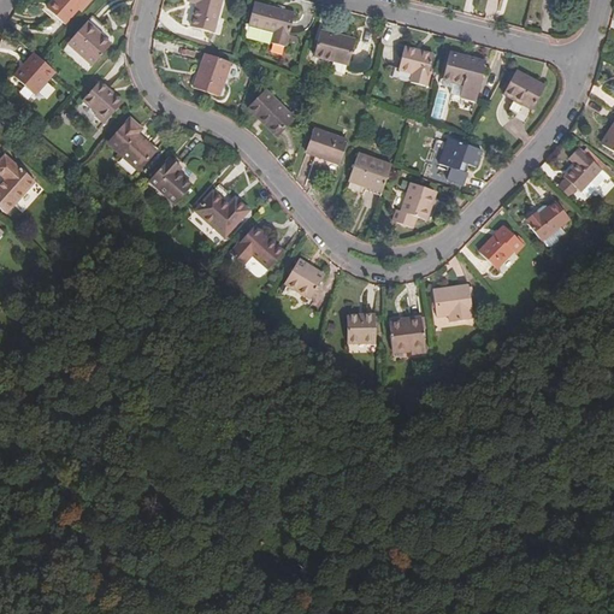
[(63,24),(82,0),(51,0),(45,7),(63,24)]
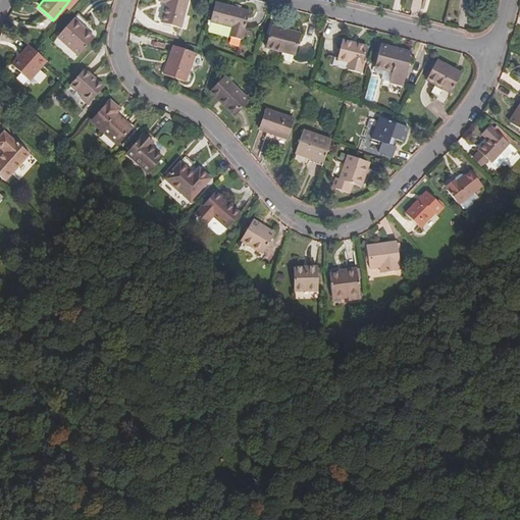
[(164,2),(159,20),(179,26),(186,0),(157,0),(164,2)]
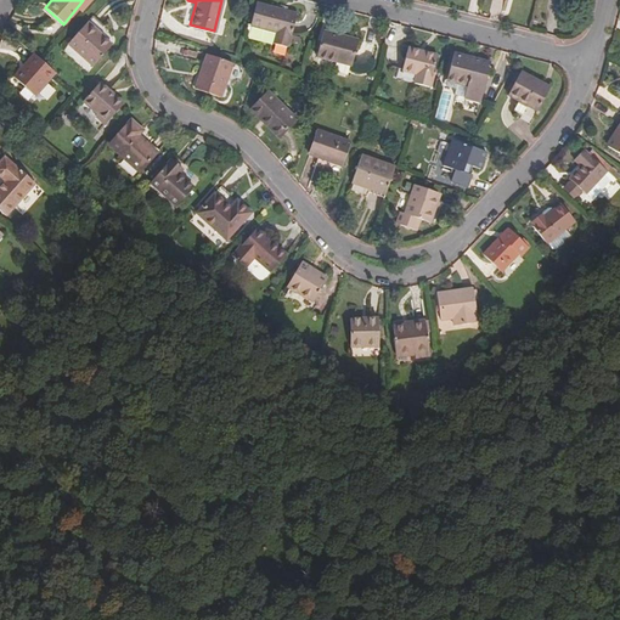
[(294,12),(254,1),(248,24),(246,23),(244,29),(247,29),(246,37),(271,41),(271,43),(287,46),(294,12)]
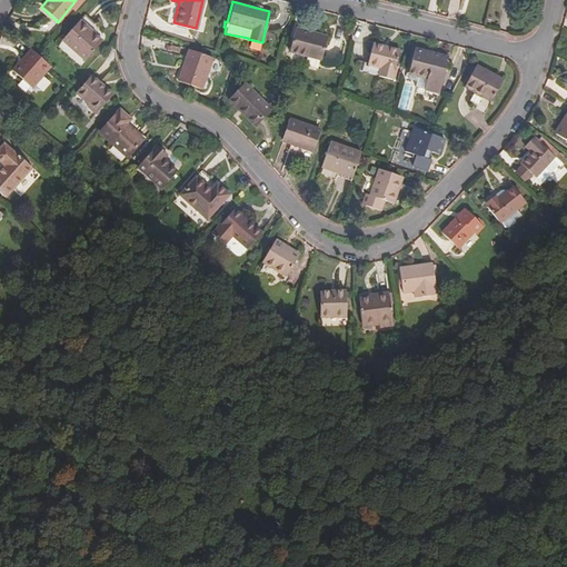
[(82,62),(99,42),(76,22),(59,41),(82,62)]
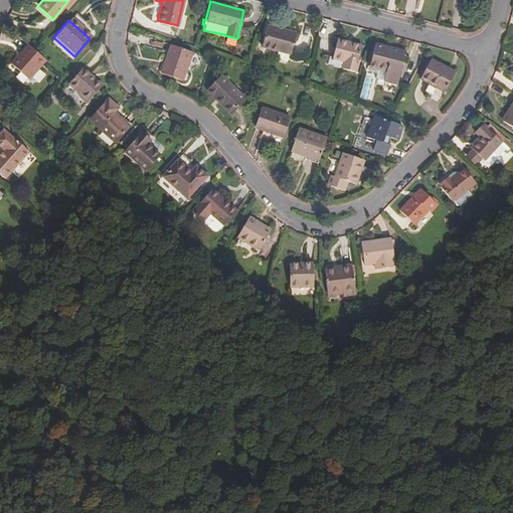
[(263,46),(290,53),(297,32),(268,24),(263,46)]
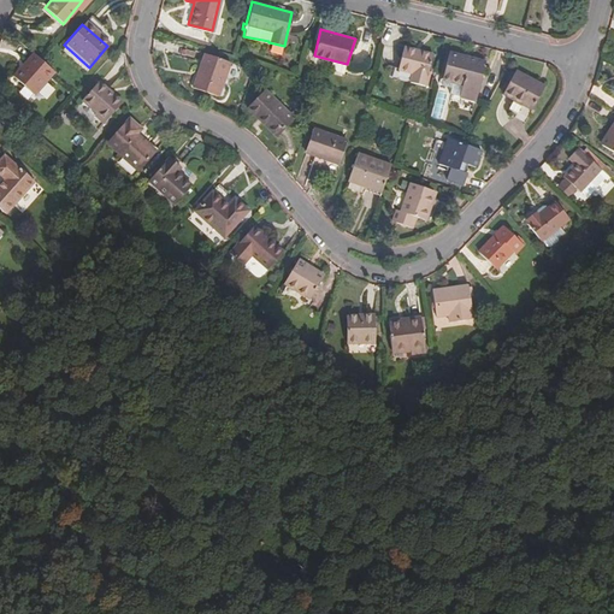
[(411,82),(425,84),(432,53),(403,47),(399,69),(413,72),(411,82)]
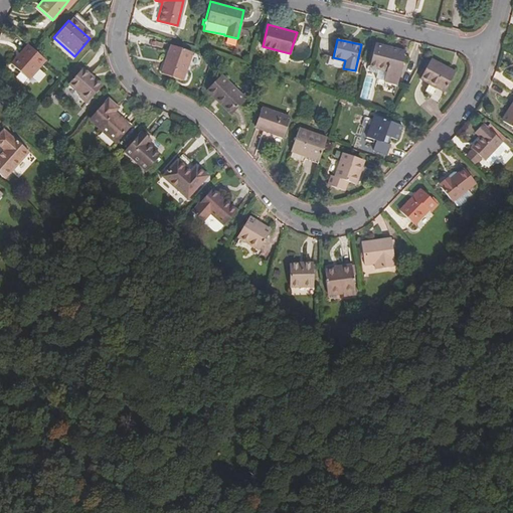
[(375,43),(370,64),(387,68),(384,79),(398,82),(406,51),(375,43)]
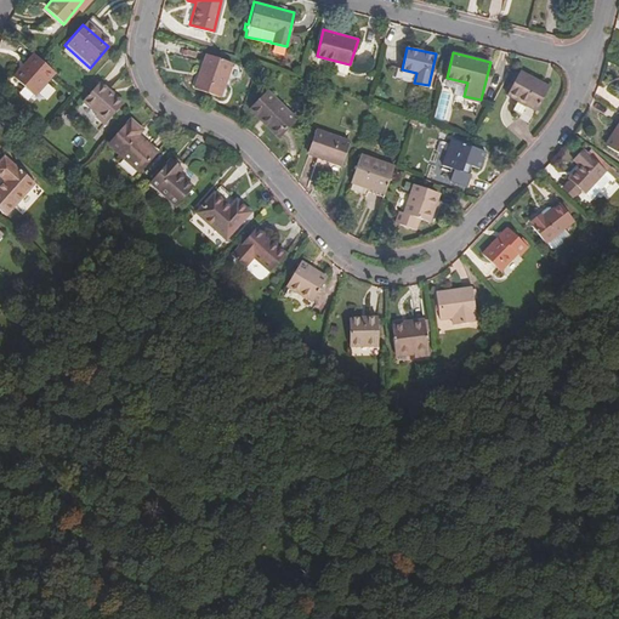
[(194,89),(221,97),(233,62),(206,54),(194,89)]
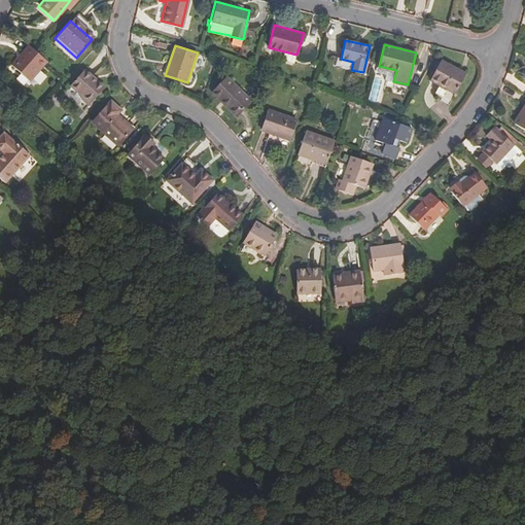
[(28,79),(36,71),(44,63),(34,53),(28,46),(9,66),(26,81),(28,79)]
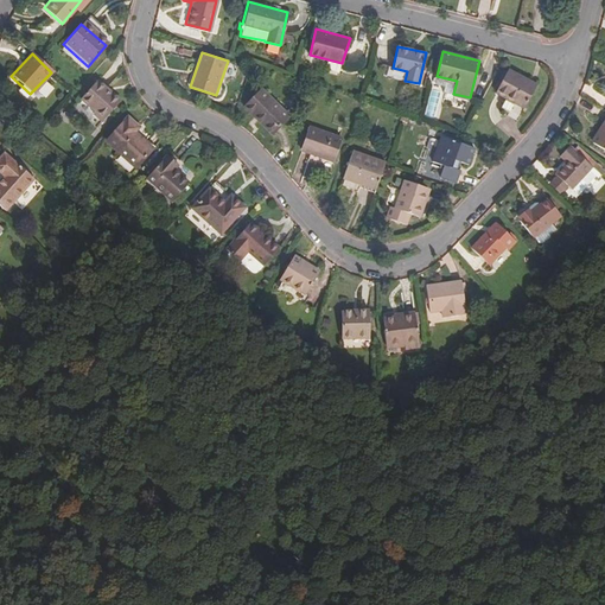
[(508,69),(496,93),(507,99),(502,108),(510,112),(514,102),(524,107),(536,84),(508,69)]
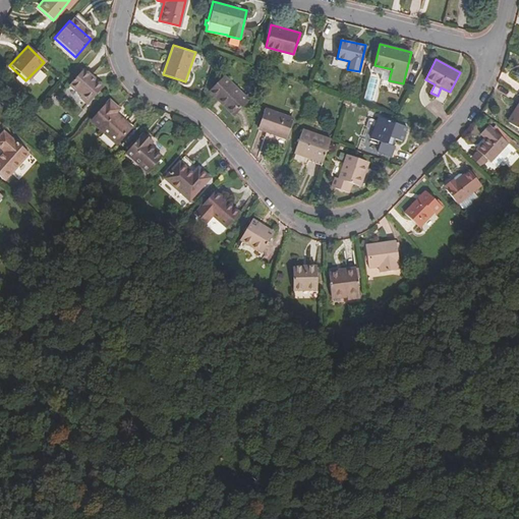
[(36,70),(27,78),(34,83),(42,75),(36,70)]
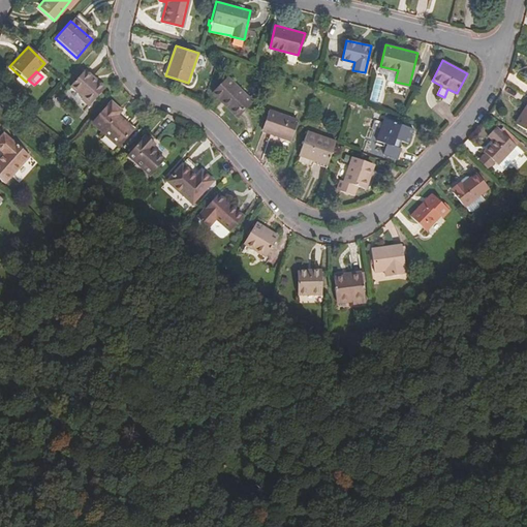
[(91,83),(93,81),(84,71),(68,88),(82,99),(79,101),(88,110),(102,93),(91,83)]
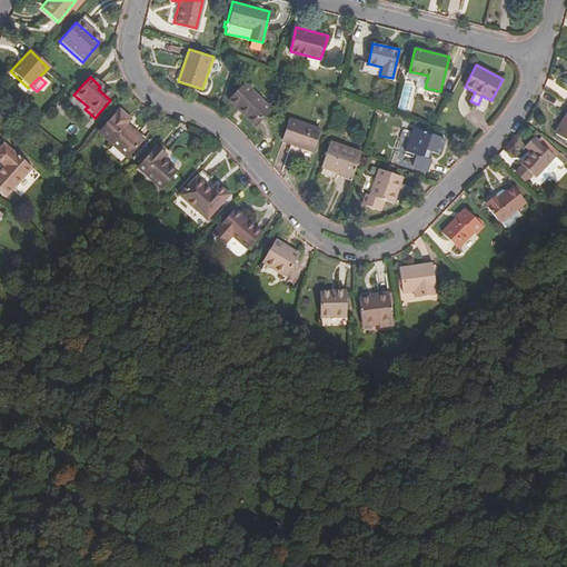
[(255,123),(271,106),(245,81),(228,99),(255,123)]
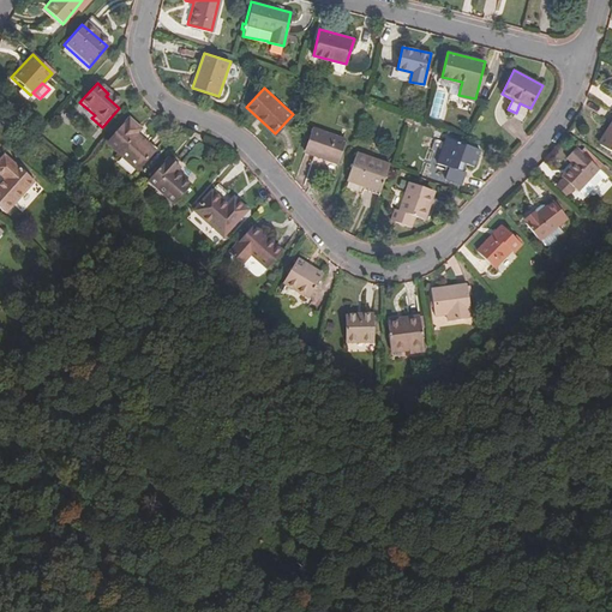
[(611,151),(611,118),(606,129),(607,130),(598,144),(611,151)]
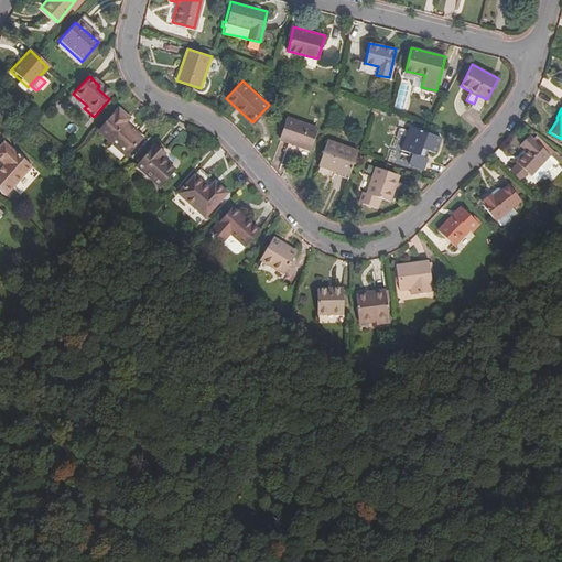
[(127,157),(143,140),(127,123),(131,119),(121,109),(100,130),(127,157)]
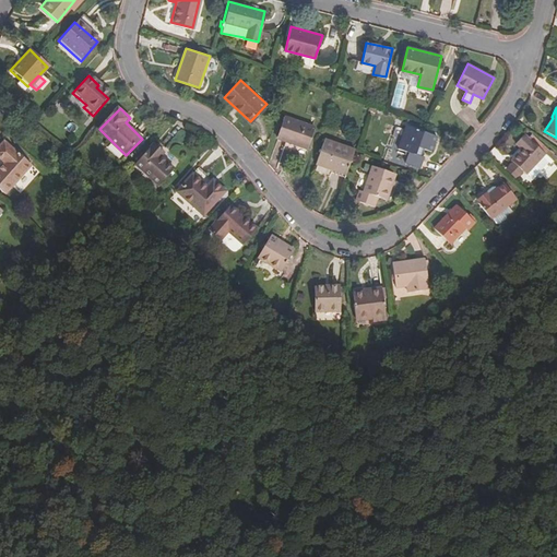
[(277,137),(307,146),(315,122),(285,113),(277,137)]
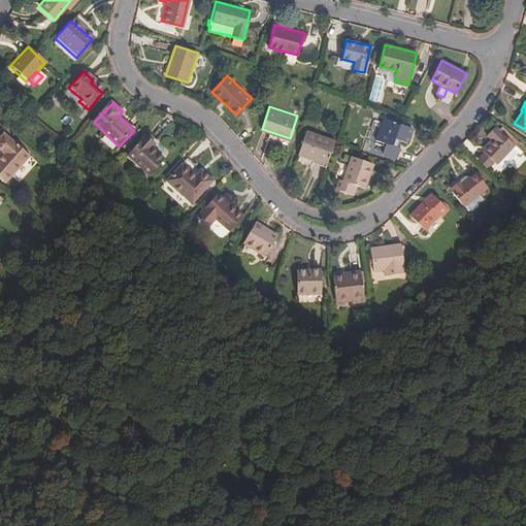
[(402,149),(399,148),(393,145),(396,137),(402,139),(408,141),(414,127),(401,123),(401,124),(396,123),(396,122),(384,118),(376,140),(387,143),(384,154),(398,159),(402,149)]
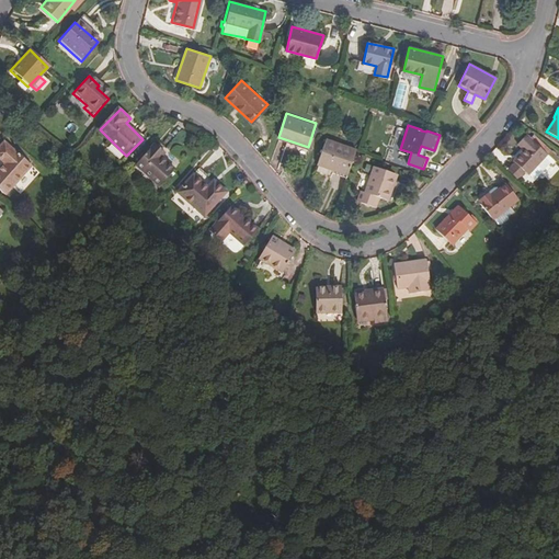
[(318,158),(350,169),(355,153),(358,144),(328,132),(318,158)]
